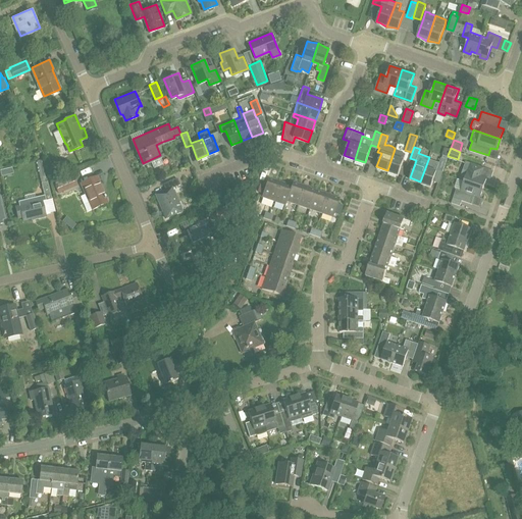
[(387,170),(398,174),(404,158),(403,158),(405,152),(395,149),(387,170)]
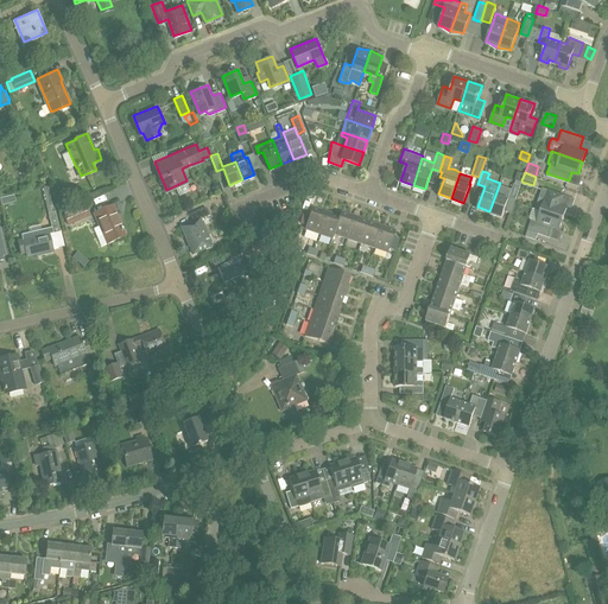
[(489,211),(501,216),(510,195),(515,197),(520,184),(521,179),(517,178),(515,182),(513,182),(512,188),(500,183),(489,211)]
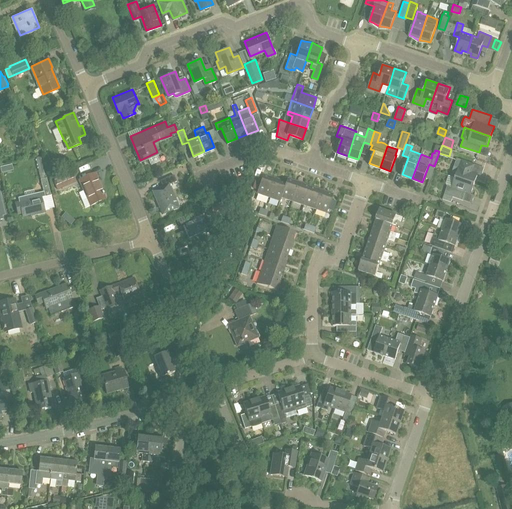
[(21,211),(22,214),(45,209),(42,195),(45,195),(51,193),(46,176),(45,176),(40,155),(36,156),(40,178),(44,190),(18,196),(19,200),(15,201),(18,212),(21,211)]
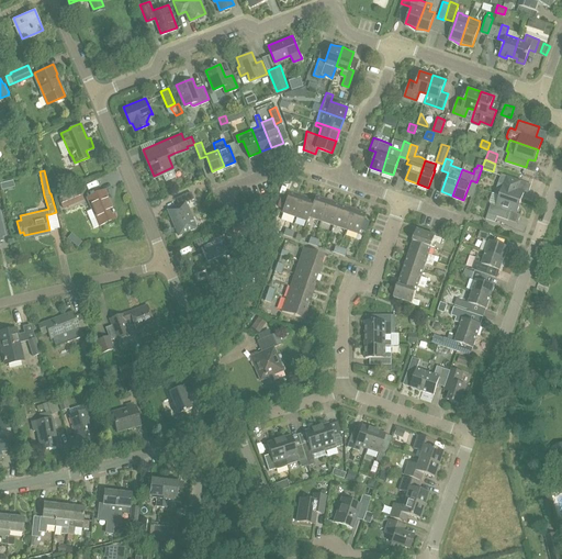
[(494,191),(499,193),(520,200),(525,189),(518,187),(521,178),(502,171),(498,180),(494,191)]
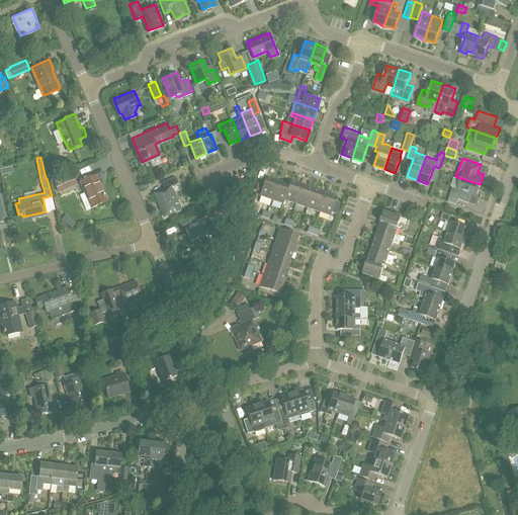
[(55,182),(58,190),(77,182),(73,173),(71,174),(70,171),(57,176),(58,178),(55,180),(56,181),(55,182)]
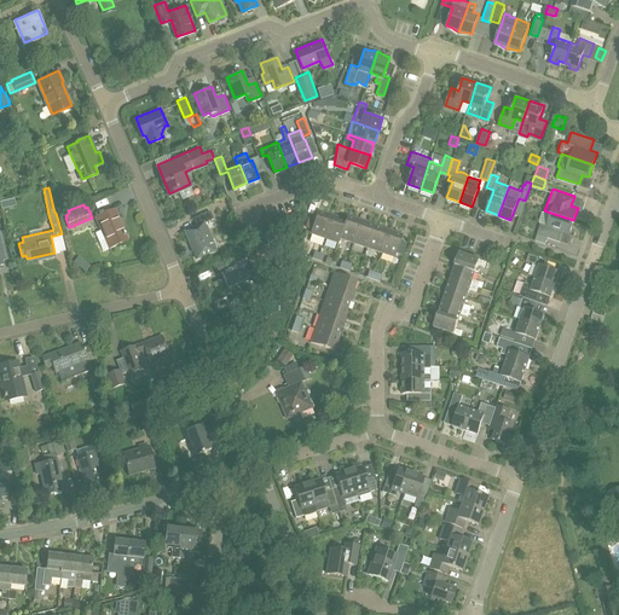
[(97,215),(110,245),(127,238),(119,219),(120,219),(115,207),(97,215)]
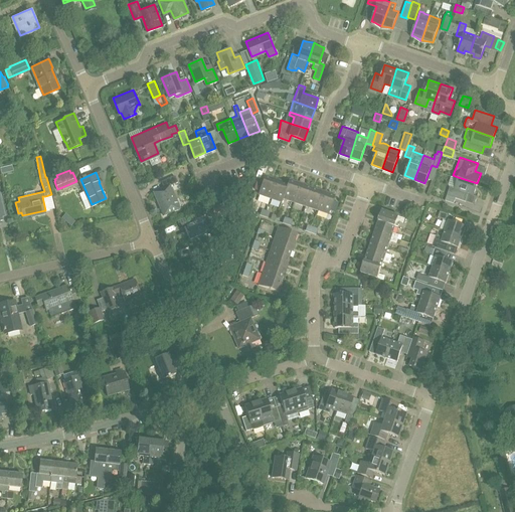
[(153,190),(163,213),(179,206),(170,184),(178,180),(175,173),(161,180),(163,186),(153,190)]
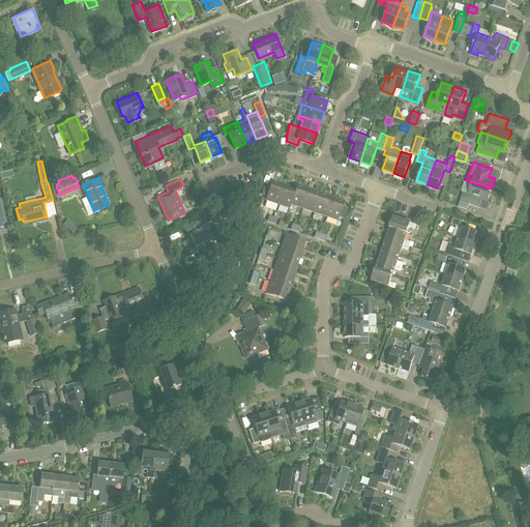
[(266,198),(277,202),(285,182),(272,178),(266,198)]
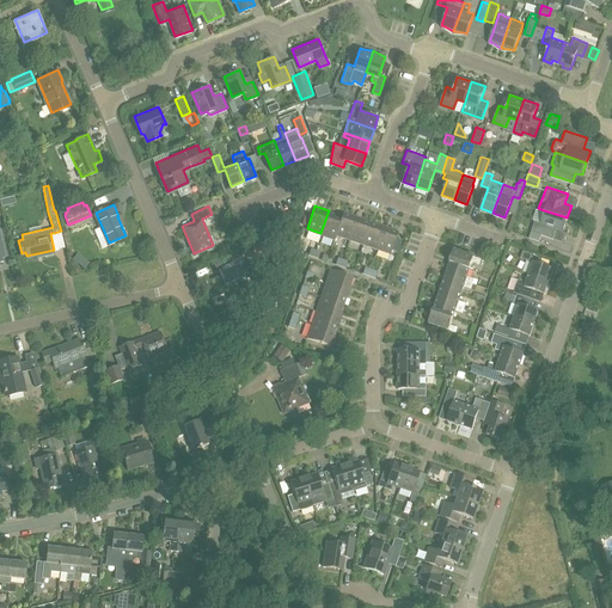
[(335,238),(336,233),(342,215),(329,210),(320,233),(335,238)]
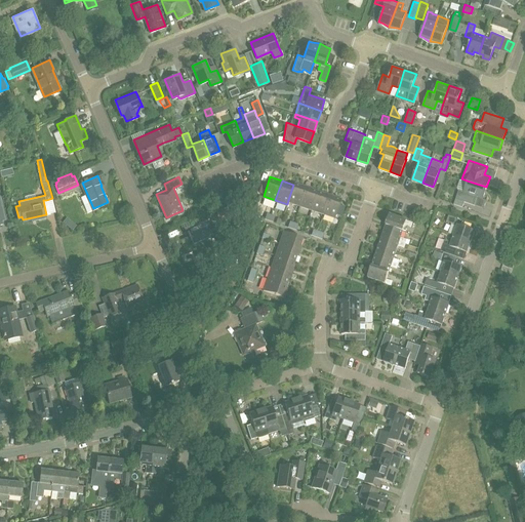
[(288,200),(299,204),(307,185),(294,181),(293,185),(288,200)]
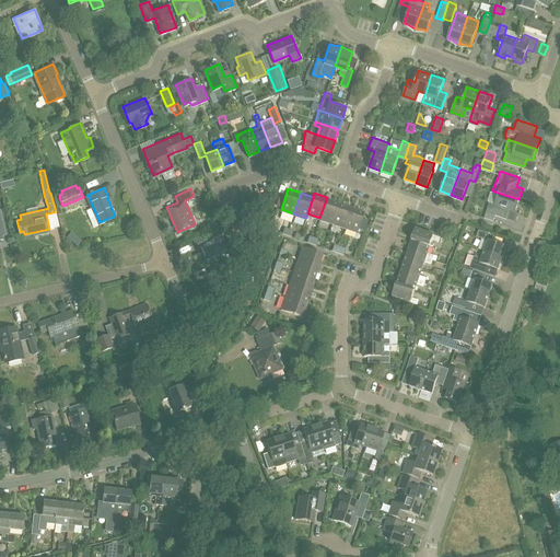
[(485,216),(493,219),(496,213),(506,217),(509,209),(515,210),(518,199),(498,193),(494,202),(489,201),(486,210),(485,216)]
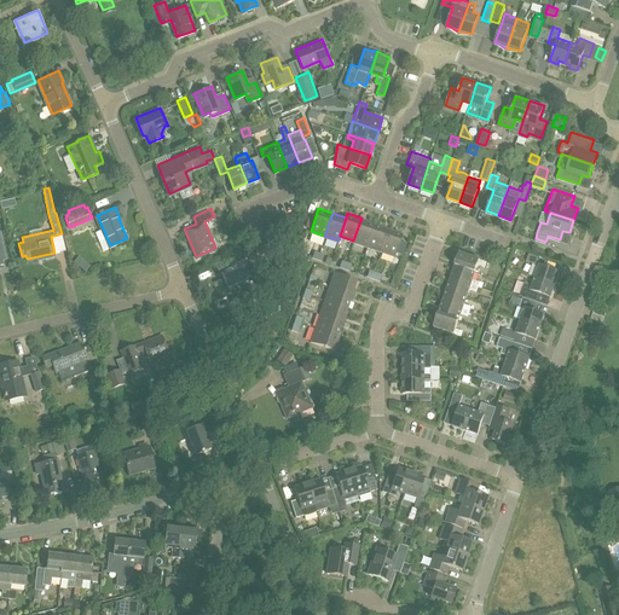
[(353,241),(366,245),(375,222),(362,218),(353,241)]
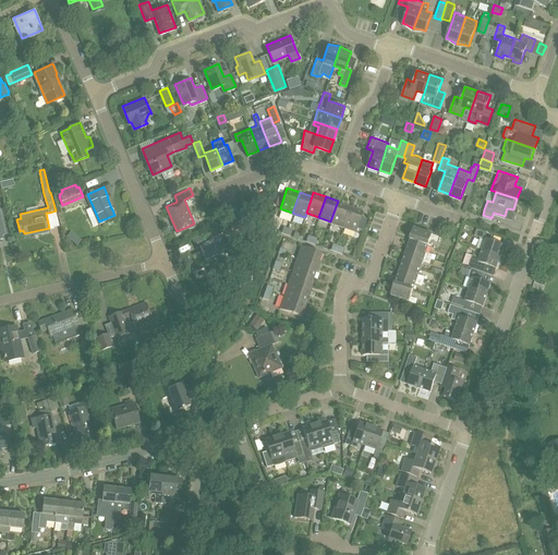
[(330,221),(343,226),(350,205),(338,201),(330,221)]
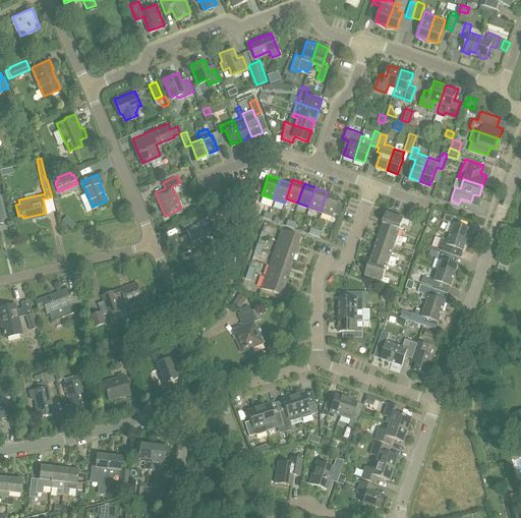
[(321,211),(332,215),(339,195),(327,191),(321,211)]
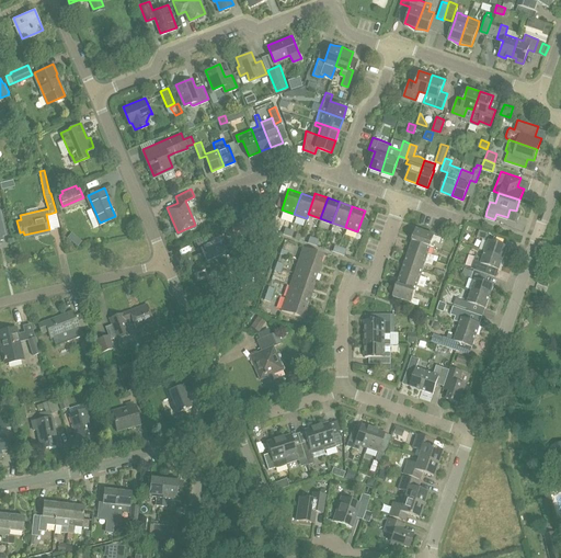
[(239,223),(239,219),(230,221),(231,226),(232,230),(241,228),(239,223)]
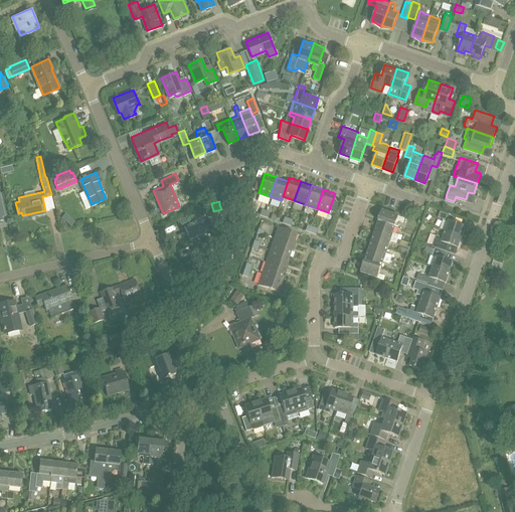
[(382,208),(378,218),(395,224),(397,218),(403,220),(404,216),(399,214),(382,208)]
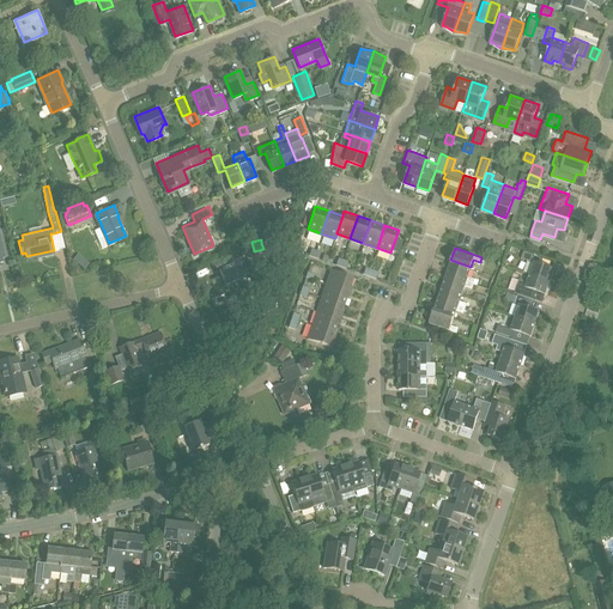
[(521,256),(530,259),(533,251),(523,249),(521,256)]
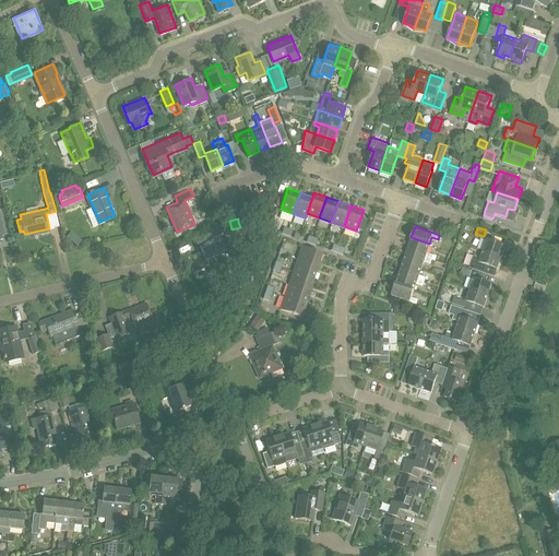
[(192,238),(194,245),(203,241),(200,235),(192,238)]
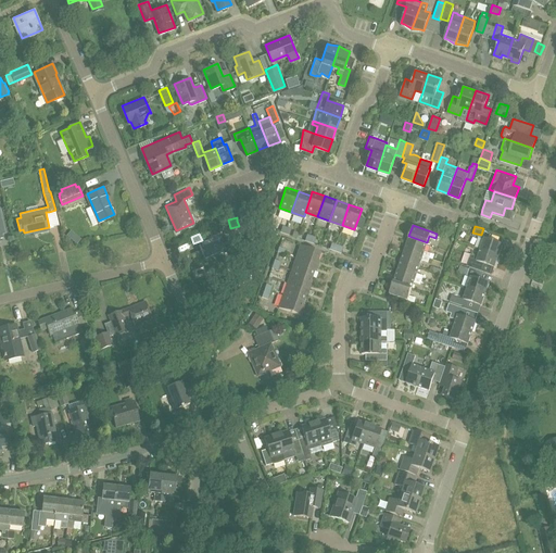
[(211,267),(212,267),(212,266),(226,261),(223,251),(224,251),(227,249),(227,250),(231,248),(231,247),(230,247),(226,236),(204,246),(204,243),(199,246),(199,244),(198,246),(200,250),(191,253),(194,261),(197,266),(204,263),(205,263),(206,263),(206,264),(207,264),(209,267),(207,267),(207,268),(211,267)]
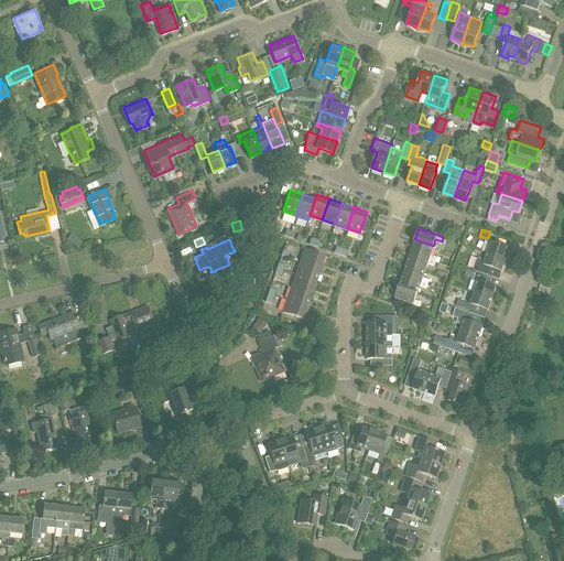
[(414,239),(411,250),(436,259),(437,255),(431,252),(433,246),(414,239)]
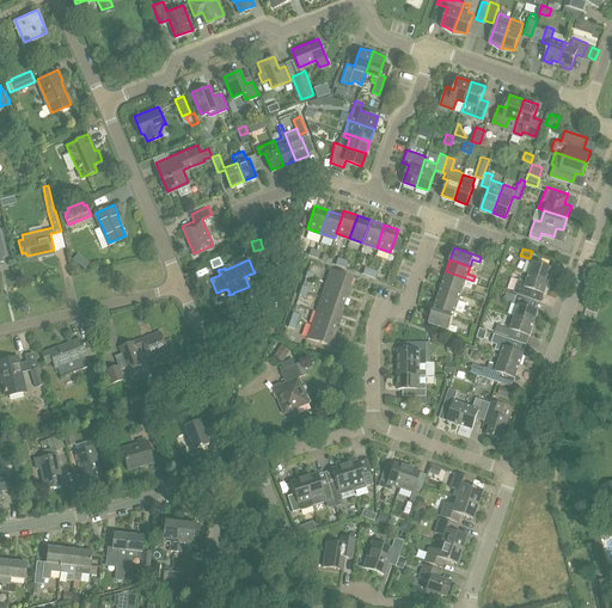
[(528,272),(549,278),(554,266),(533,259),(528,272)]
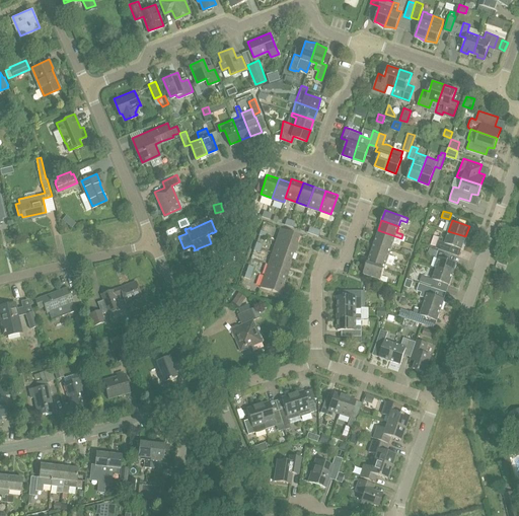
[(276,238),(295,245),(299,233),(280,227),(276,238)]
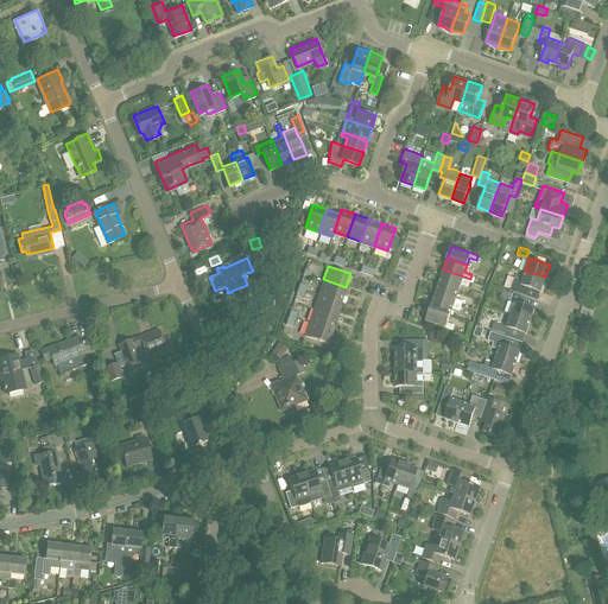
[(443,269),(438,283),(458,288),(461,281),(468,284),(470,279),(443,269)]
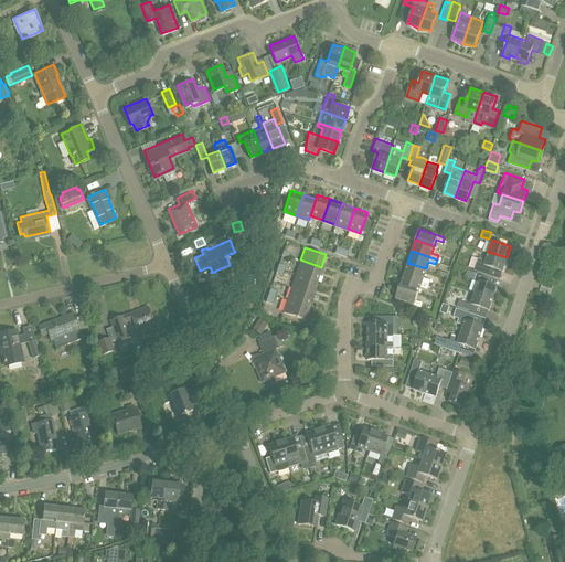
[(475,267),(490,273),(492,265),(502,269),(507,257),(488,252),(486,258),(478,255),(475,267)]
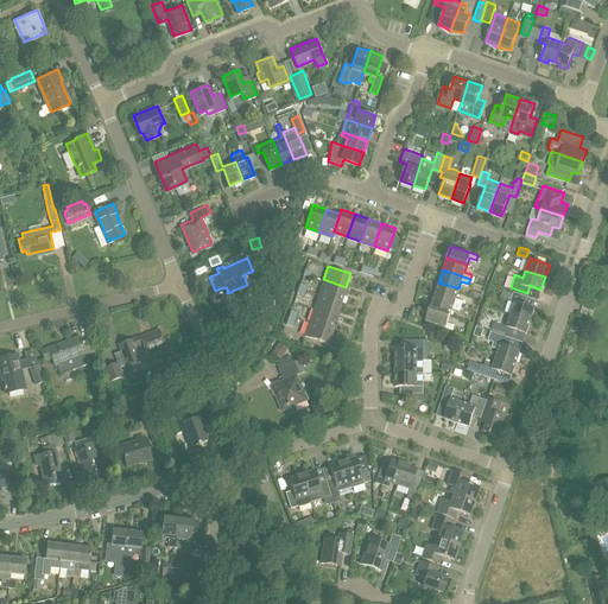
[(318,293),(341,300),(346,287),(323,279),(318,293)]
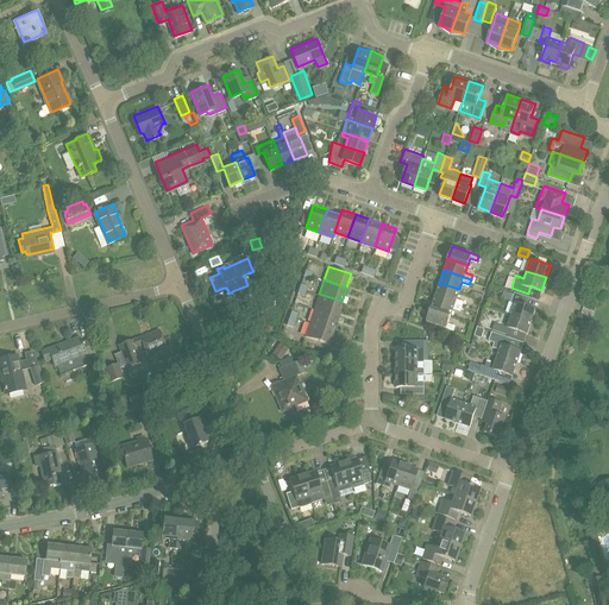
[(439,283),(435,295),(463,304),(464,300),(457,297),(459,289),(439,283)]
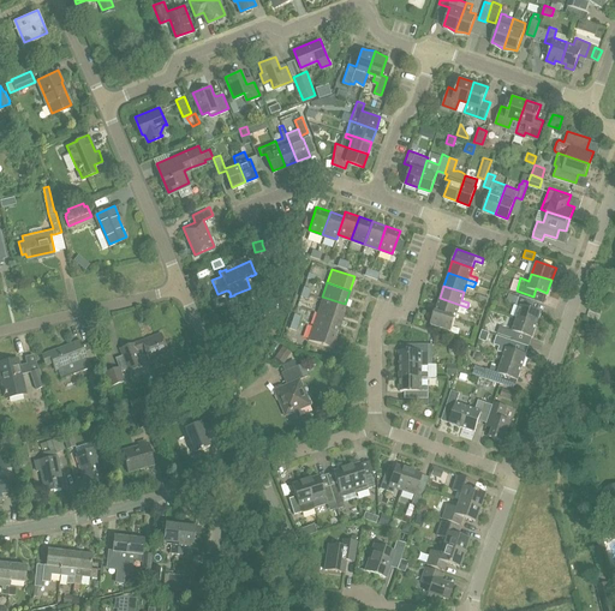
[(507,299),(517,301),(519,294),(509,291),(507,299)]
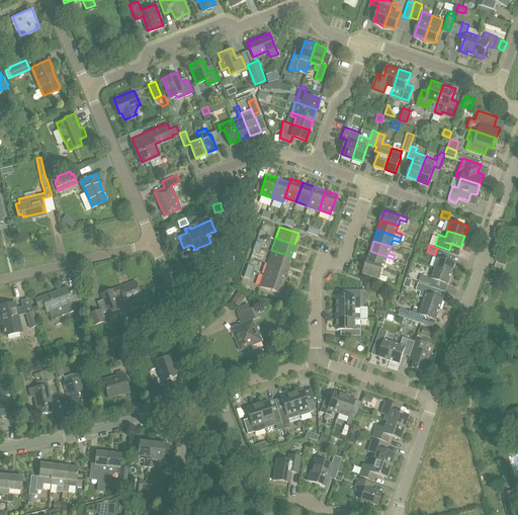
[(267,261),(286,267),(290,256),(271,250),(267,261)]
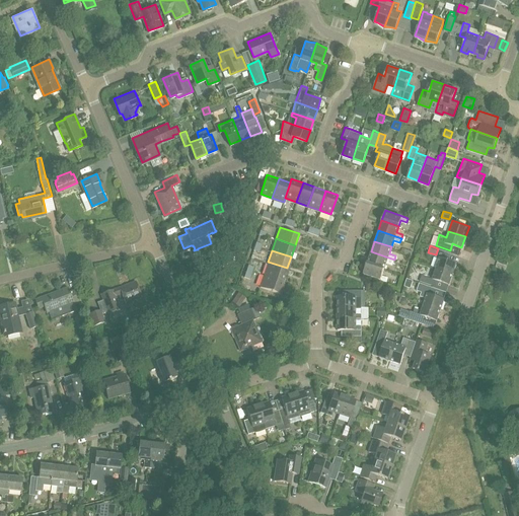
[(367,262),(384,268),(386,262),(392,264),(394,260),(371,251),(367,262)]
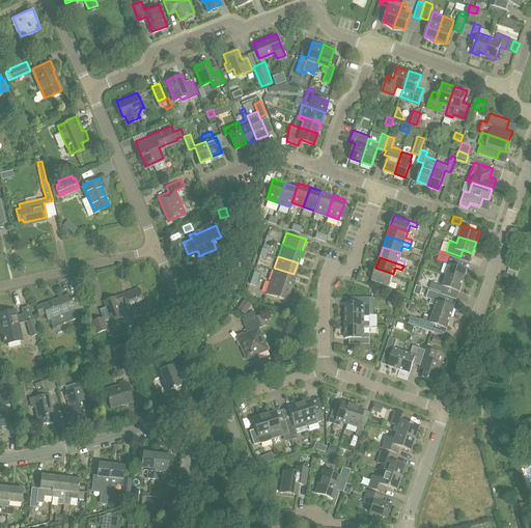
[(446,273),(464,279),(467,268),(450,261),(446,273)]
